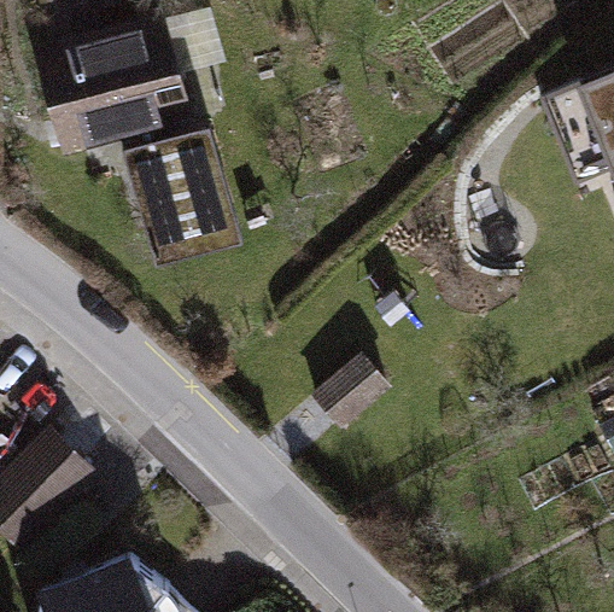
[(30,0),(44,46),(33,48),(70,153),(163,127),(162,120),(193,112),(161,12),(98,29),(89,0),(30,0)]
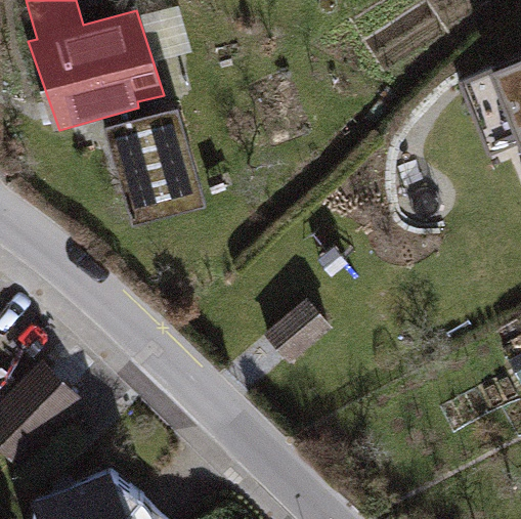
[(520,57),(456,85),(485,158),(515,146),(520,162),(520,57)]
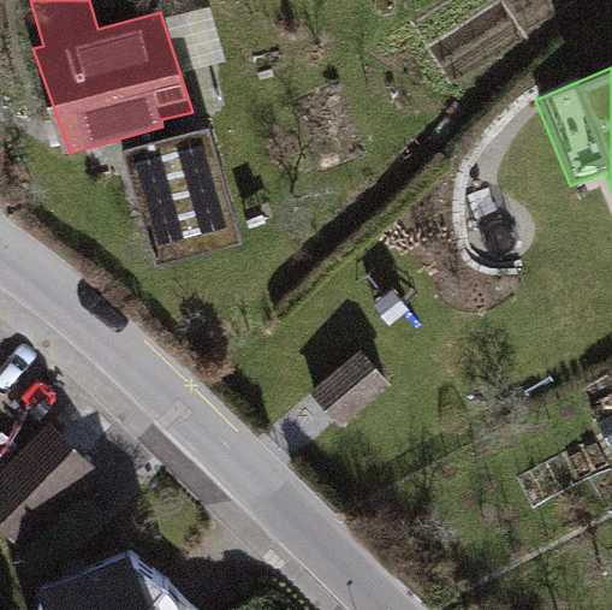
[(211,124),(122,152),(155,266),(243,242),(211,124)]
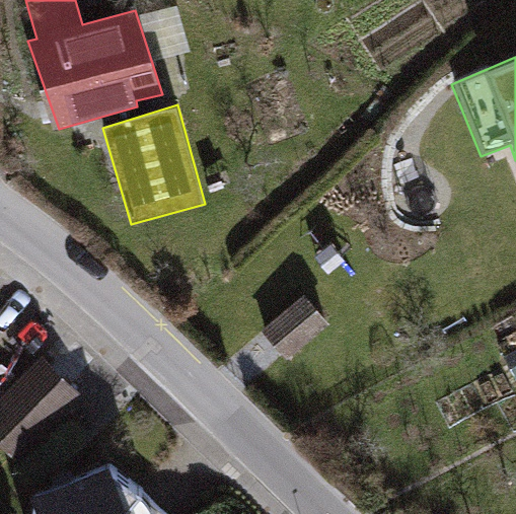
[(291,354),(330,318),(308,293),(269,328),(291,354)]
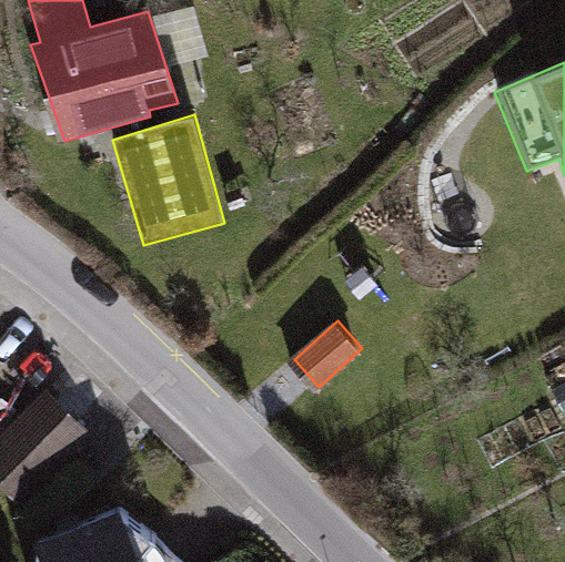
[(92,439),(46,392),(0,436),(0,489),(20,510),(92,439)]
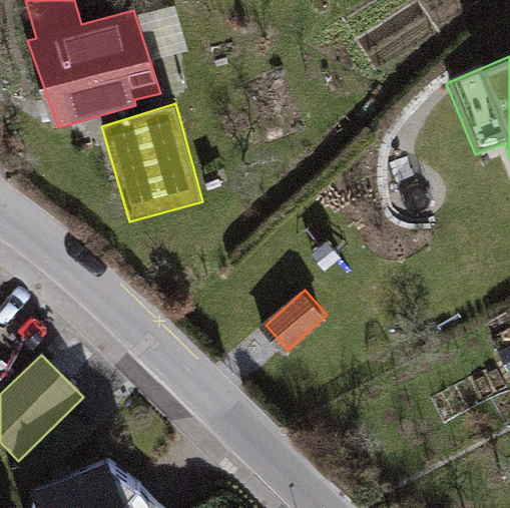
[(127,507),(105,457),(30,491),(36,507),(127,507)]
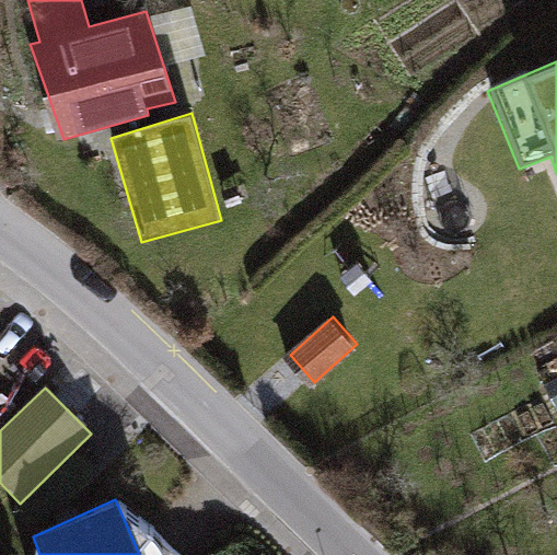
All buildings are outlined.
